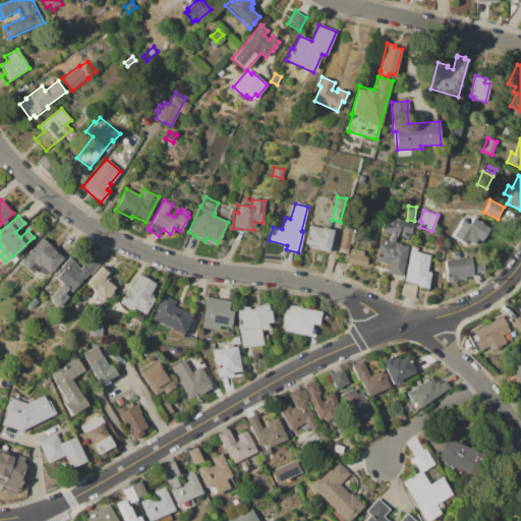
[(394,219),(395,218),(400,219),(400,221),(412,223),(410,233),(398,230),(395,241),(402,243),(401,245),(408,246),(401,277),(386,273),(388,265),(375,262),(381,238),(390,240),(391,234),(381,231),(384,217),(394,219)]
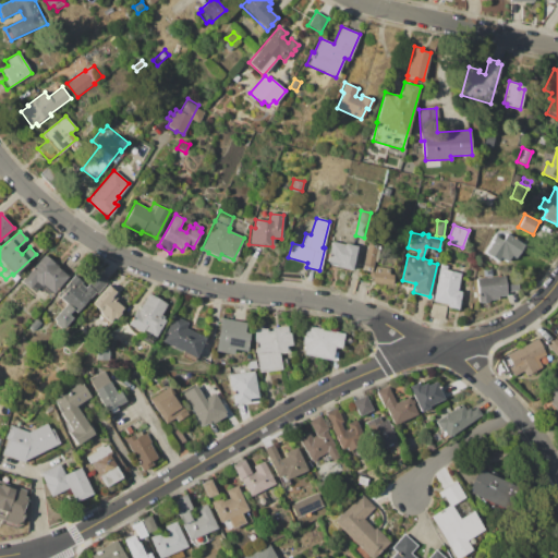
[(485,253),(493,242),(492,241),(495,235),(501,241),(507,233),(524,245),(514,258),(511,256),(507,262),(499,257),(496,262),(485,253)]
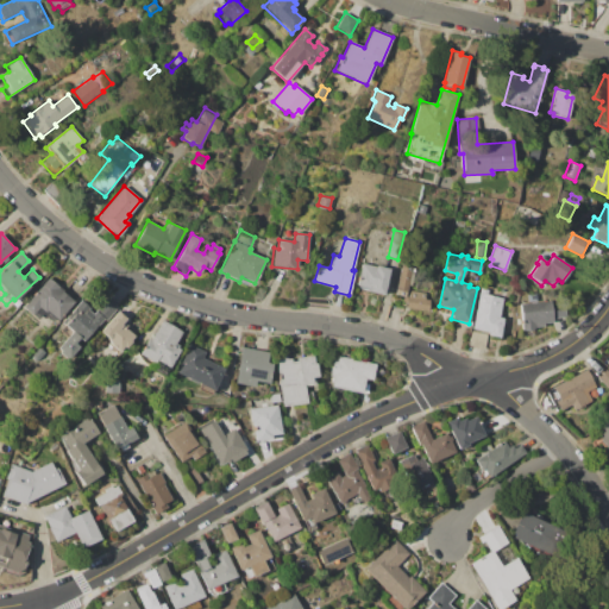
[(363,289),(363,286),(356,284),(360,263),(376,268),(376,264),(389,268),(382,295),(366,292),(368,290),(363,289)]
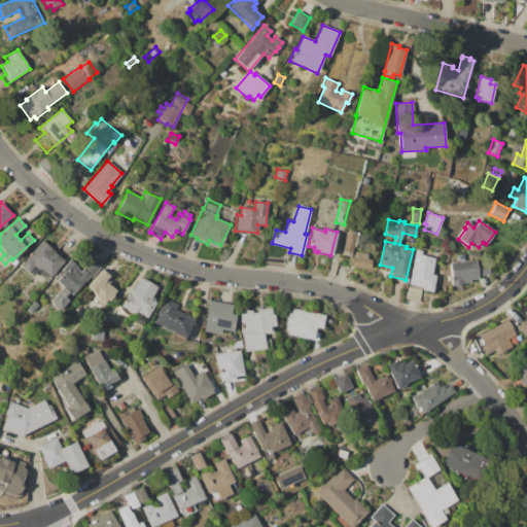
[(354,243),(357,244),(356,248),(354,247),(353,252),(351,252),(350,257),(342,254),(348,229),(357,231),(354,243)]
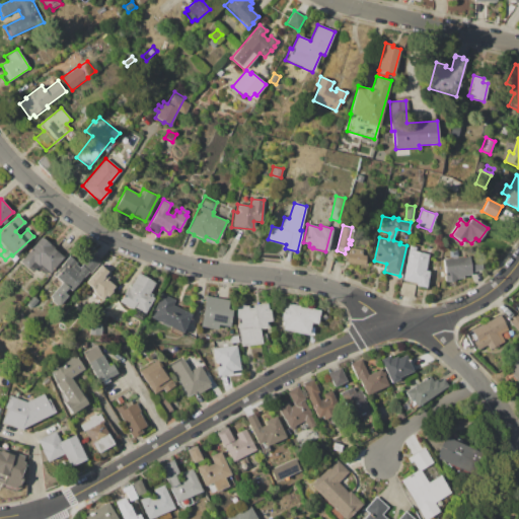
[(63,257),(50,273),(47,271),(44,274),(38,268),(32,273),(19,262),(42,236),(55,248),(54,248),(63,257)]
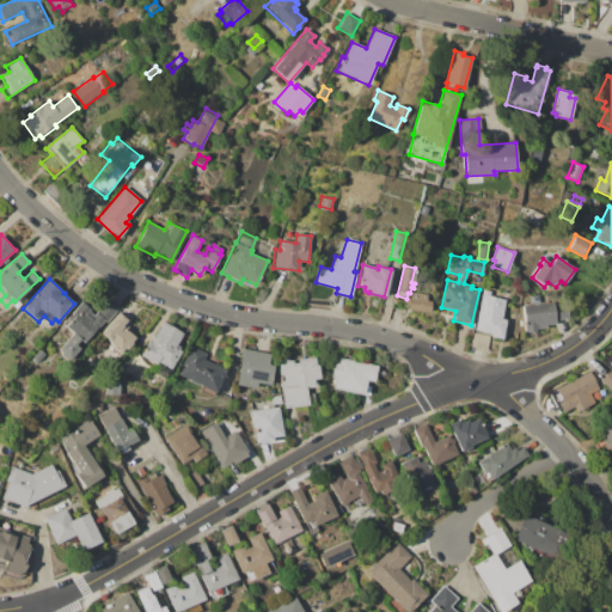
[(491,297),(506,300),(501,318),(506,319),(502,340),(491,337),(491,334),(475,330),(483,289),(493,291),(491,297)]
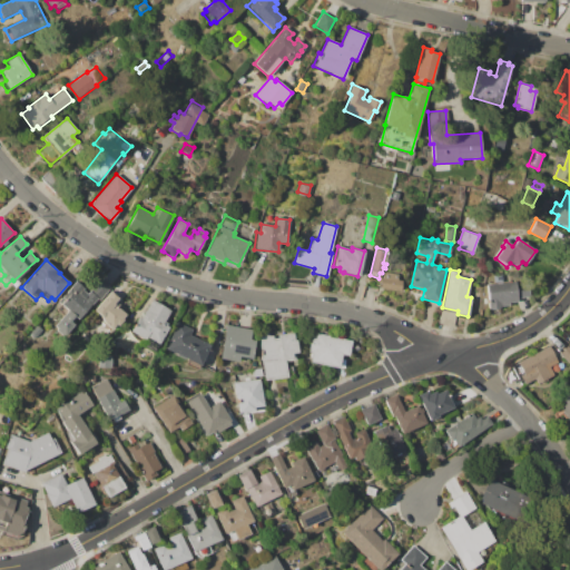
[(382,272),(399,275),(397,279),(403,281),(401,292),(379,287),(381,277),(382,277),(382,272)]
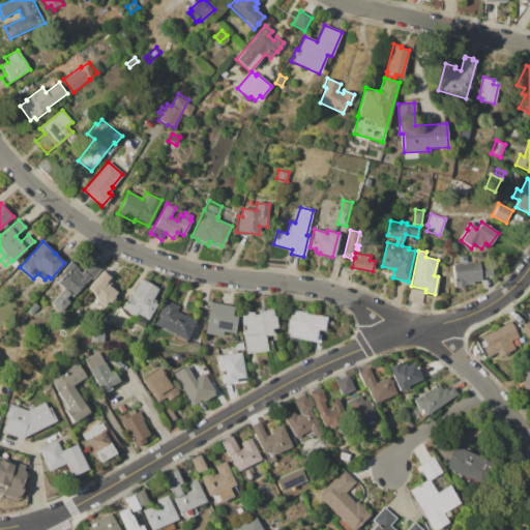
[(481,276),(481,281),(474,282),(474,284),(465,285),(465,287),(454,288),(453,278),(452,264),(460,263),(459,256),(467,255),(467,262),(479,261),(479,263),(491,262),(493,275),(481,276)]
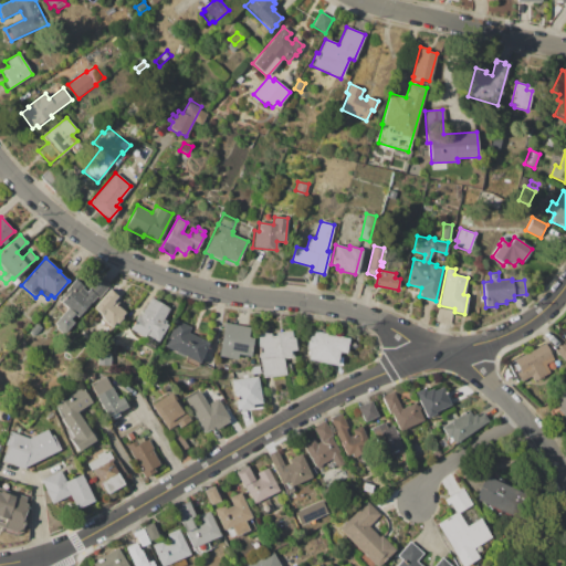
[(53,324),(66,308),(58,300),(75,280),(83,286),(82,287),(86,292),(98,279),(100,279),(101,278),(111,286),(98,299),(96,296),(64,334),(62,332),(61,333),(54,327),(55,326),(53,324)]
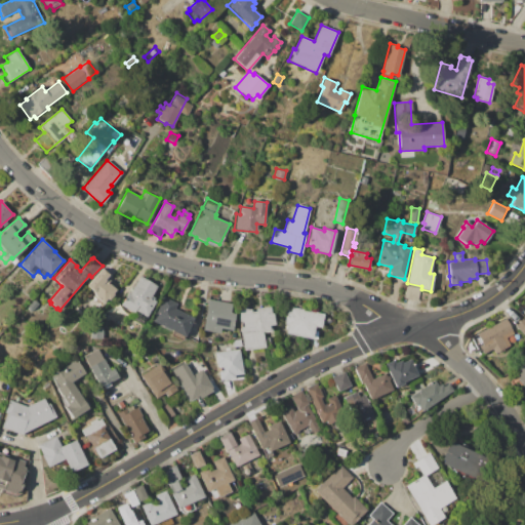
[(103,268),(109,274),(107,277),(110,281),(108,283),(116,289),(113,293),(114,294),(109,300),(107,299),(106,301),(108,304),(104,309),(94,299),(97,296),(86,286),(103,268)]
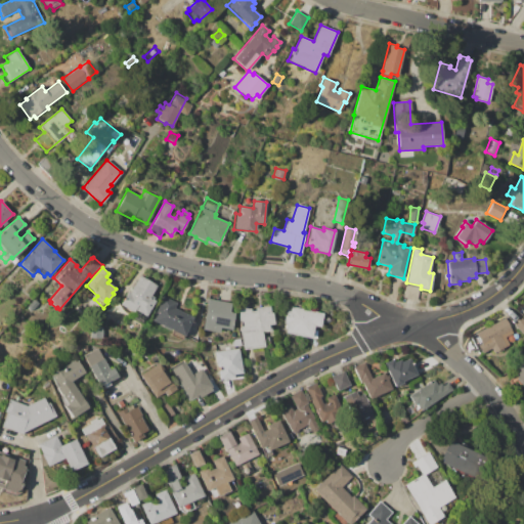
[(154,297),(153,299),(156,301),(145,316),(134,310),(133,312),(120,305),(128,292),(130,293),(140,275),(158,286),(151,296),(154,297)]
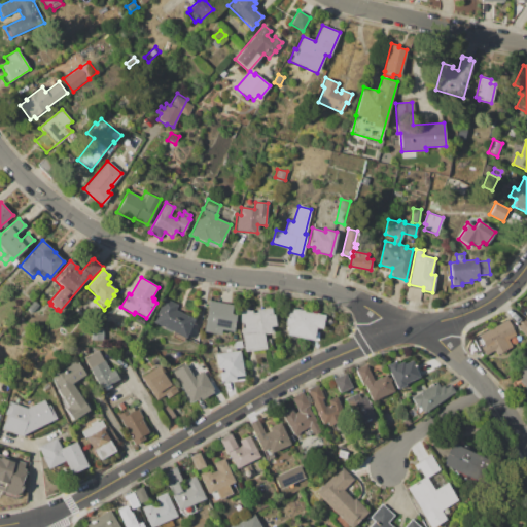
[(408,286),(422,289),(419,302),(406,300),(408,286)]
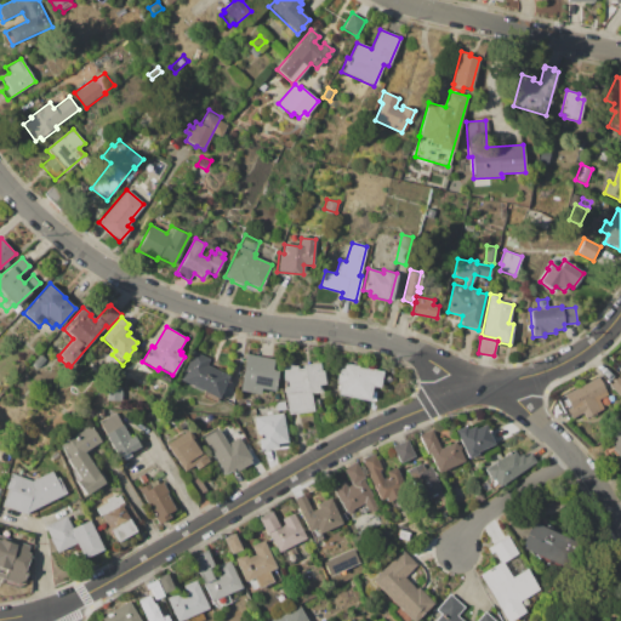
[(204,392),(180,380),(194,352),(209,359),(206,365),(229,376),(218,399),(216,398),(215,403),(201,397),(204,392)]
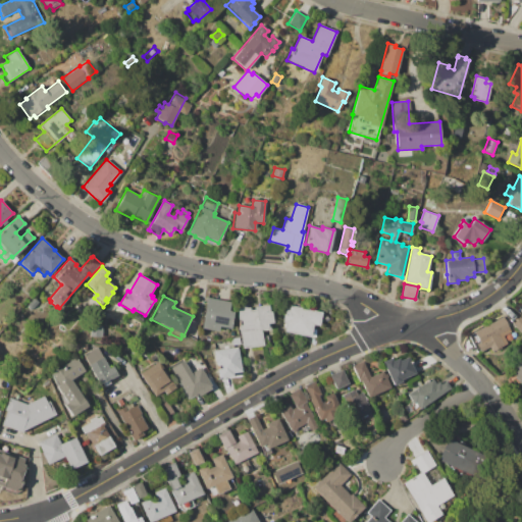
[(207,297),(230,302),(229,311),(233,312),(229,330),(218,332),(201,328),(207,297)]
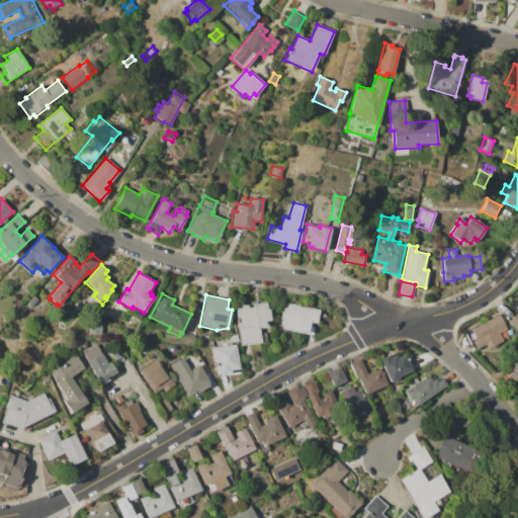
[(26,301),(33,295),(38,300),(32,307),(26,301)]
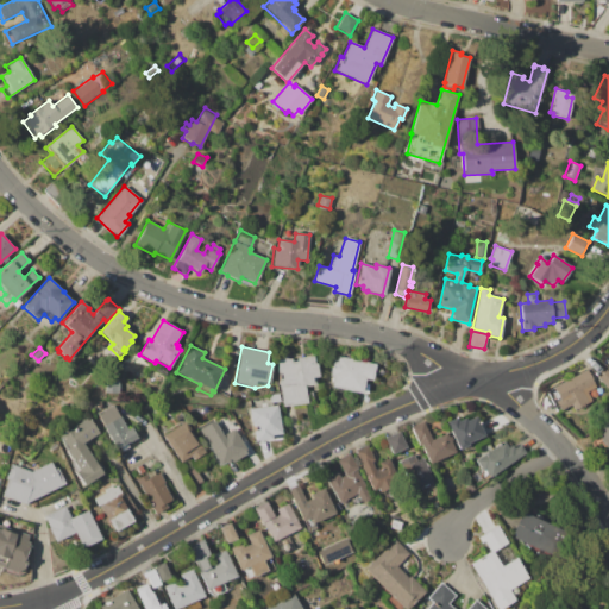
[(306,391),(313,391),(314,399),(307,400),(307,405),(282,407),(276,358),(288,356),(288,359),(293,358),(293,362),(297,362),(297,358),(313,356),(314,363),(316,363),(318,376),(311,377),(311,384),(305,385),(306,391)]
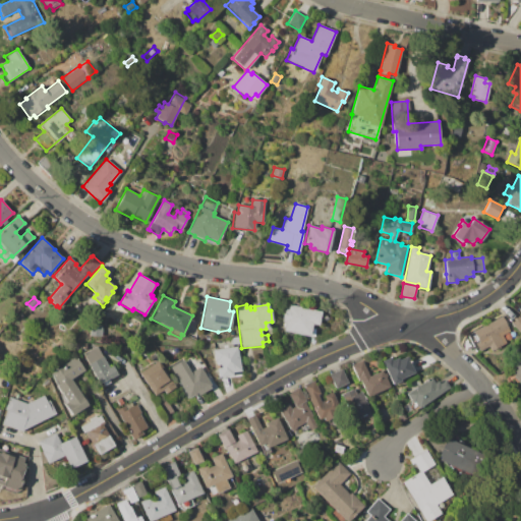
[(311,325),(308,337),(282,332),(284,323),(281,323),(284,308),(288,309),(289,304),(321,311),(317,326),(311,325)]
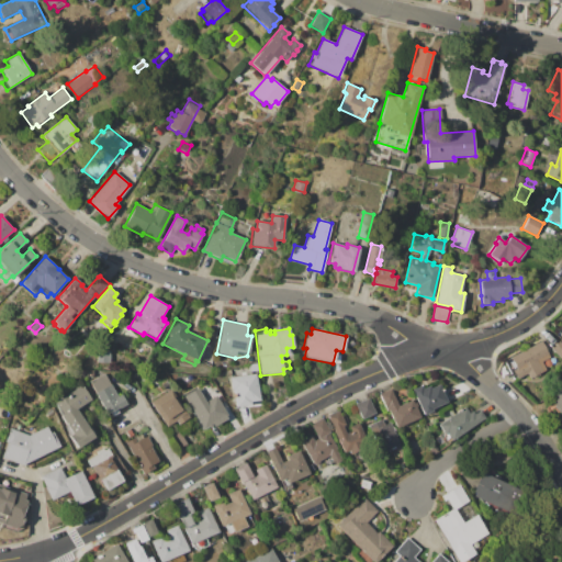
[(554,346),(549,340),(553,337),(558,343),(560,340),(561,343),(561,359),(551,349),(554,346)]
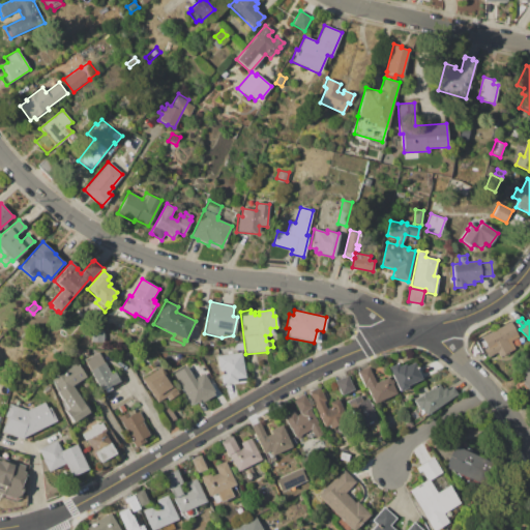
[(478,340),(482,337),(481,336),(511,321),(518,334),(509,339),(514,348),(499,356),(497,353),(487,358),(478,340)]
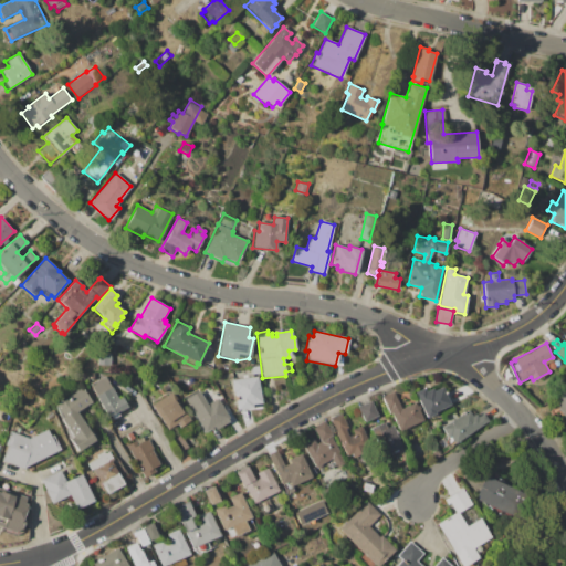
[(112,354),(111,366),(97,365),(98,353),(112,354)]
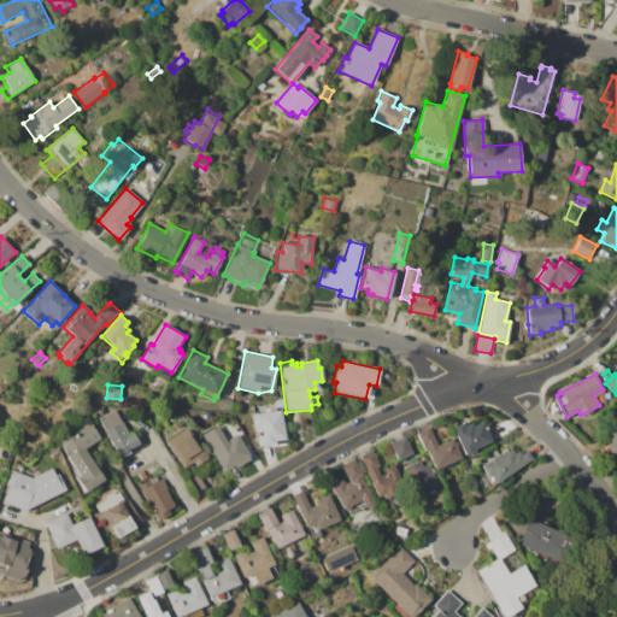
[(134,433),(140,444),(117,454),(99,418),(117,410),(129,435),(134,433)]
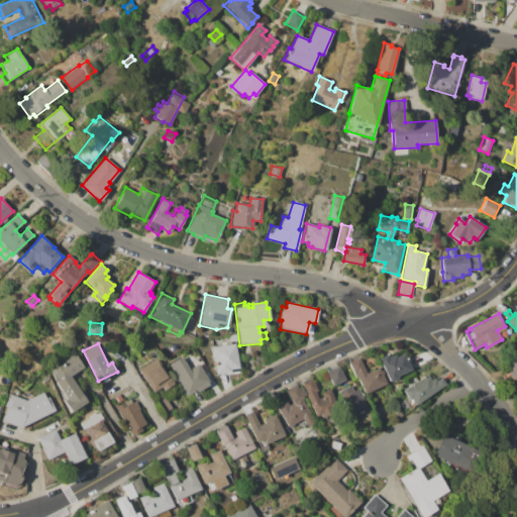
[(239,369),(236,369),(236,371),(230,372),(230,373),(217,375),(214,357),(213,358),(212,347),(235,344),(239,369)]
